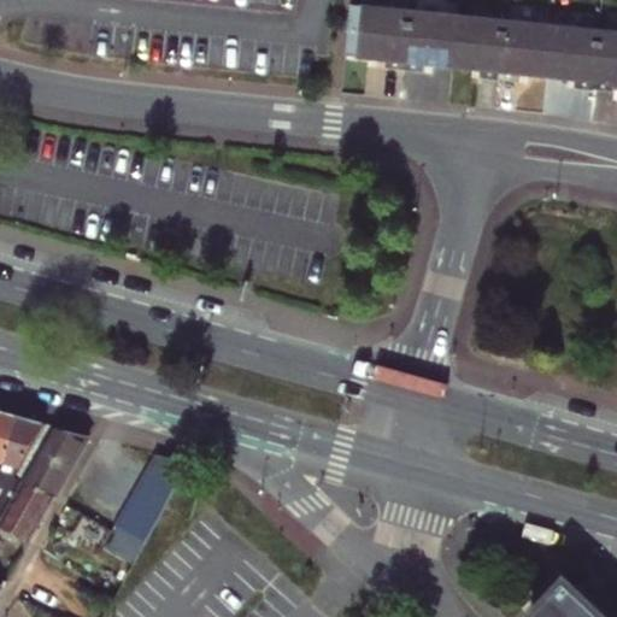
[(403,75),(410,15),(364,10),(351,7),(345,59),(385,63),(383,72),(403,75)]
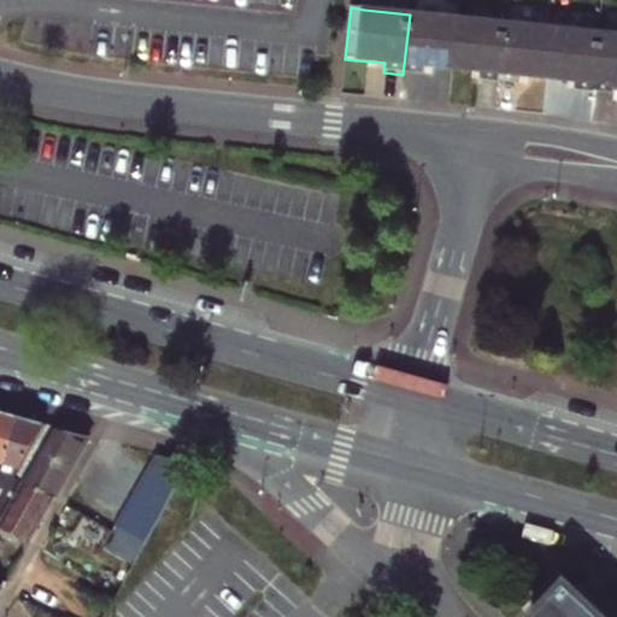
[(457,21),(410,15),(403,75),(423,77),(424,68),(452,71),(457,21)]
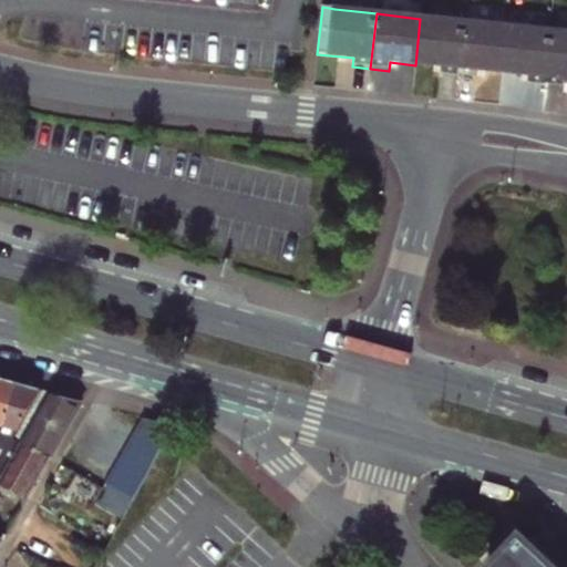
[(420,19),(415,65),(441,68),(440,76),(456,79),(463,23),(420,19)]
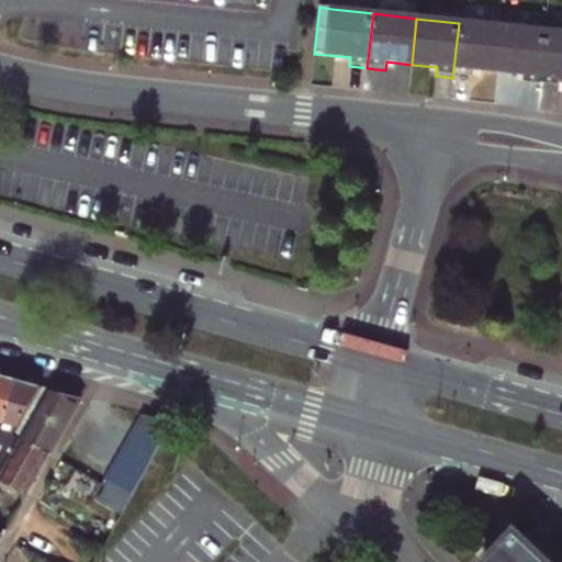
[(503,29),(459,23),(452,78),(473,80),(473,71),(497,74),(503,29)]
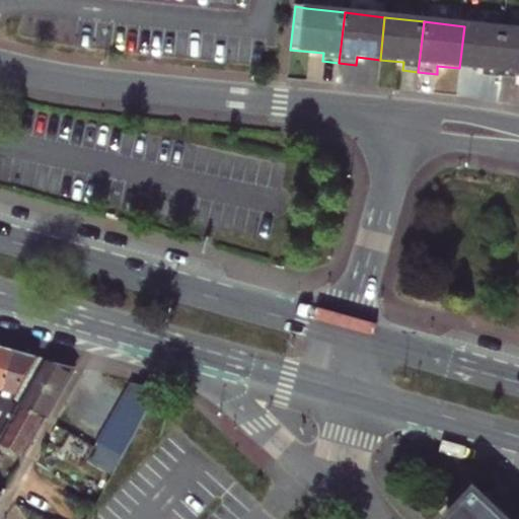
[(500,81),(505,30),(464,26),(459,68),(484,71),(483,79),(500,81)]
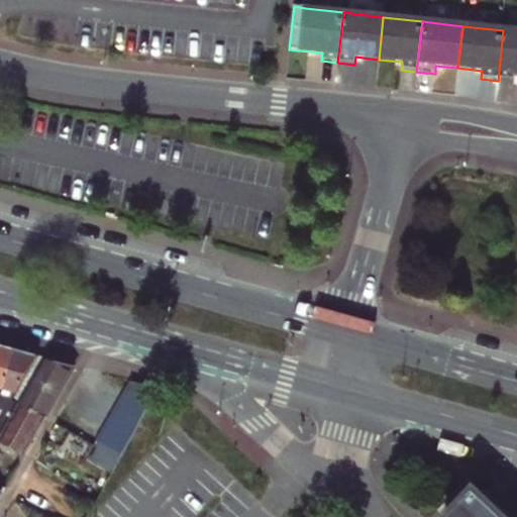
[(516,32),(503,30),(498,81),(514,82),(515,74),(516,74),(516,32)]
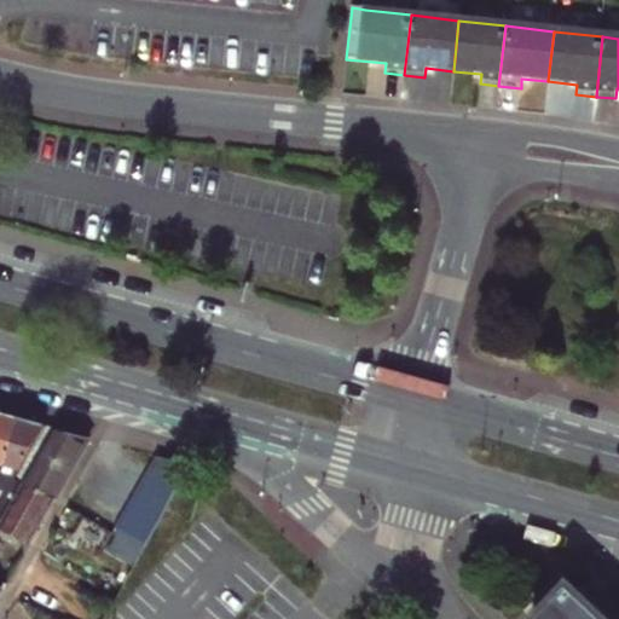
[(0,412),(0,481),(7,466),(21,418),(0,412)]
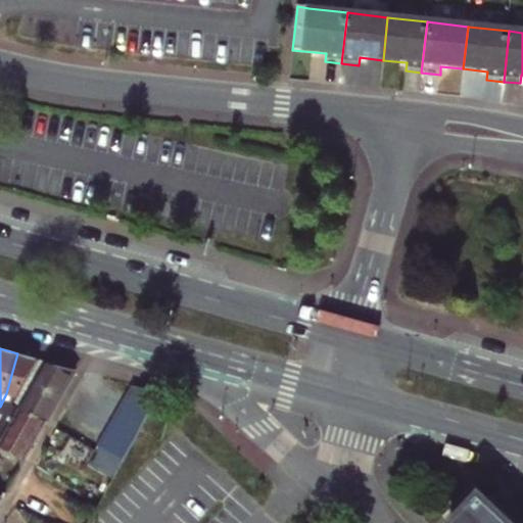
[(17,353),(6,393),(0,407),(0,420),(1,421),(3,415),(6,416),(9,411),(13,405),(39,360),(17,353)]
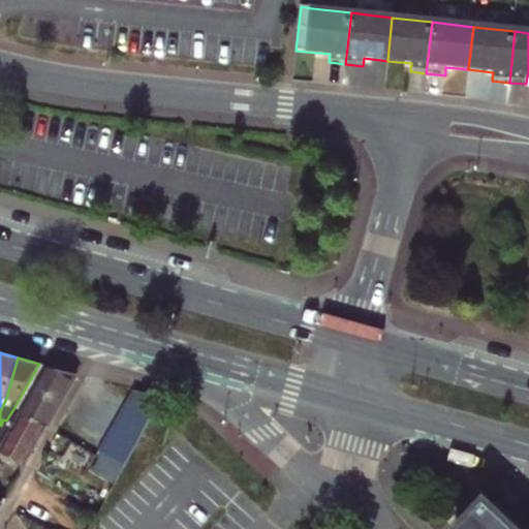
[(13,409),(49,429),(79,375),(39,364),(13,409)]
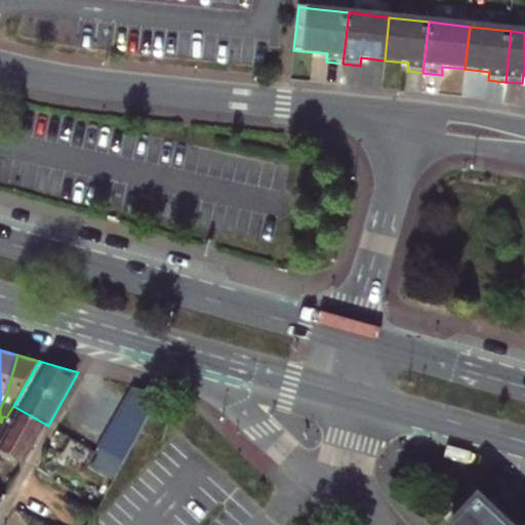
[(125,463),(162,397),(134,389),(99,449),(125,463)]
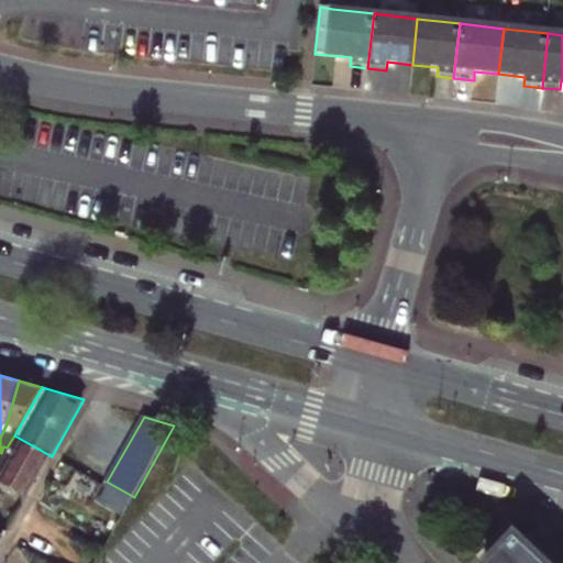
[(7,448),(0,460),(0,479),(29,496),(52,456),(14,435),(10,442),(7,448)]
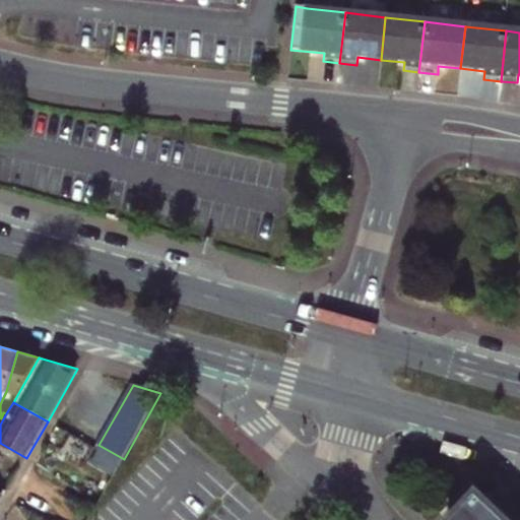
[(509,519),(473,486),(445,519),(509,519)]
